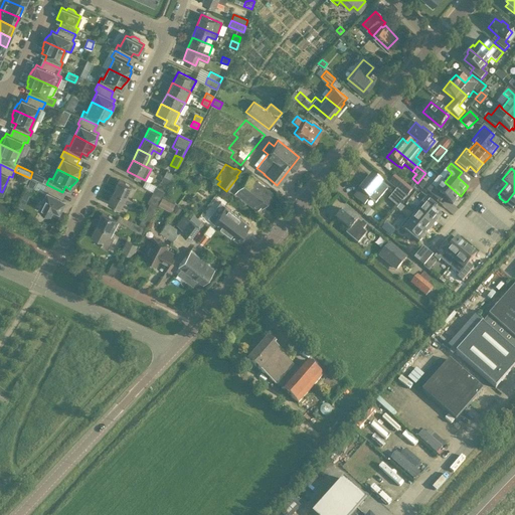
[(166,170),(163,175),(170,179),(172,174),(166,170)]
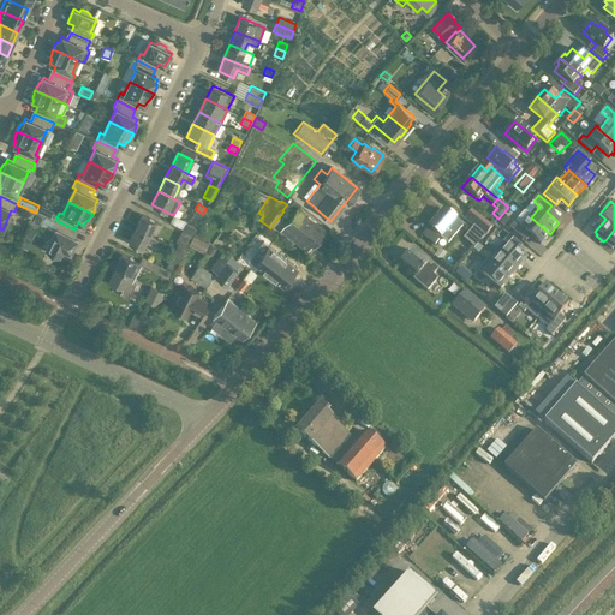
[(291,216),(318,238),(326,230),(297,208),(291,216)]
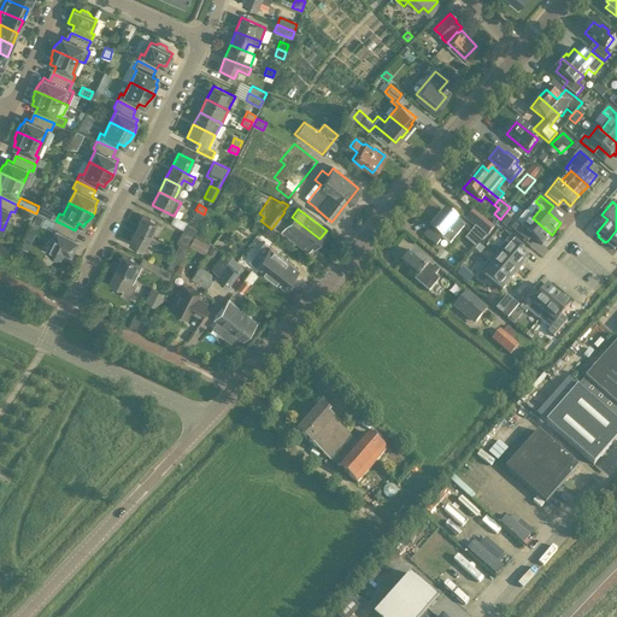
[(195,210),(193,217),(200,221),(204,215),(195,210)]
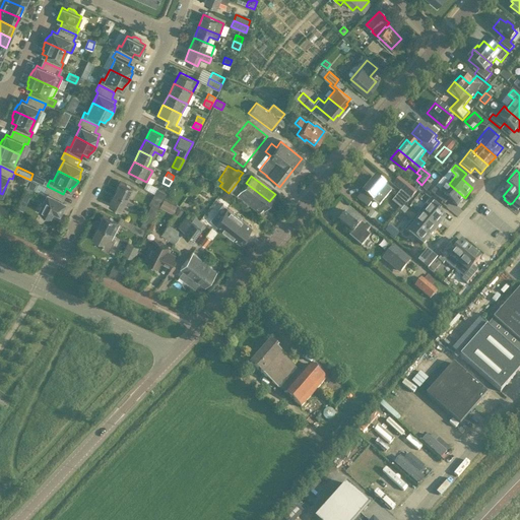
[(23,178),(21,183),(26,186),(29,180),(23,178)]
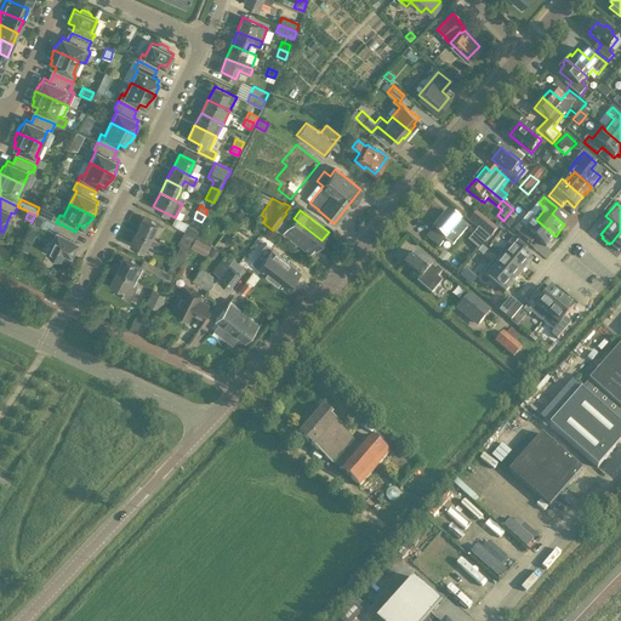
[(440,246),(445,240),(451,245),(466,228),(446,212),(428,237),(440,246)]
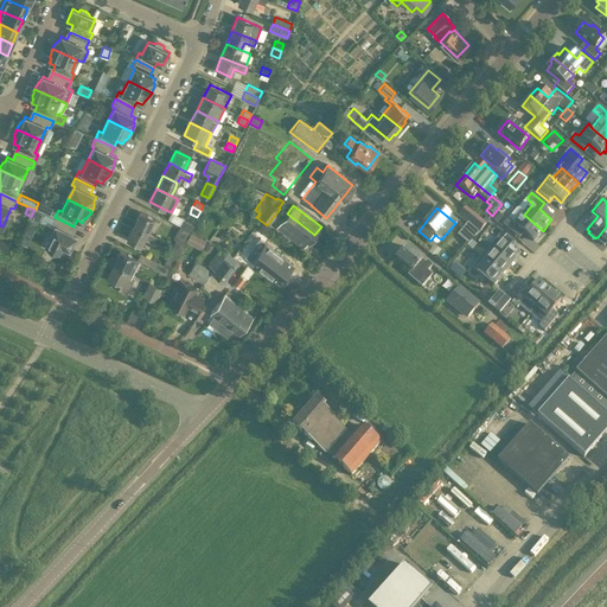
[(70,232),(74,227),(55,217),(45,212),(42,219),(55,225),(45,244),(48,246),(46,248),(48,248),(49,249),(49,250),(50,250),(52,251),(53,251),(56,251),(56,250),(58,251),(62,246),(69,249),(76,236),(70,232)]
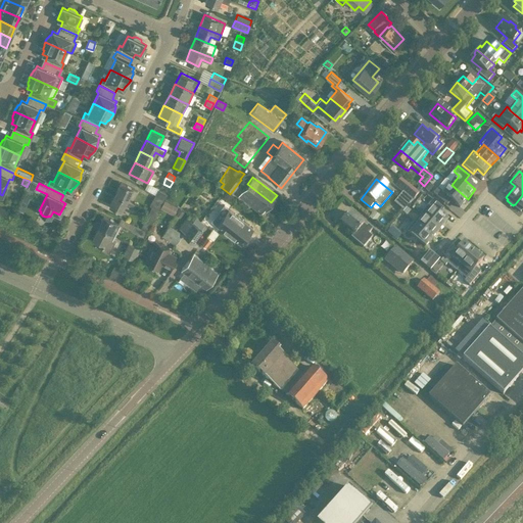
[(120,183),(114,194),(127,200),(132,189),(120,183)]
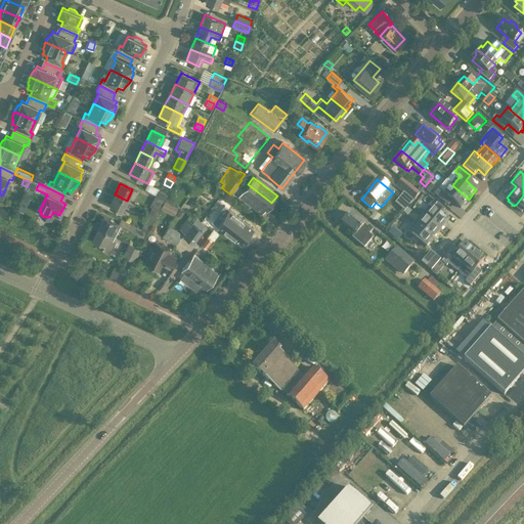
[(261,214),(265,210),(266,210),(271,203),(248,184),(238,195),(261,214)]
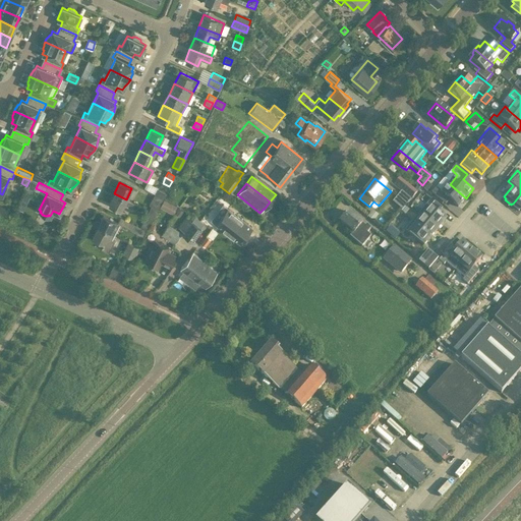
[(426,183),(422,188),(426,192),(431,187),(426,183)]
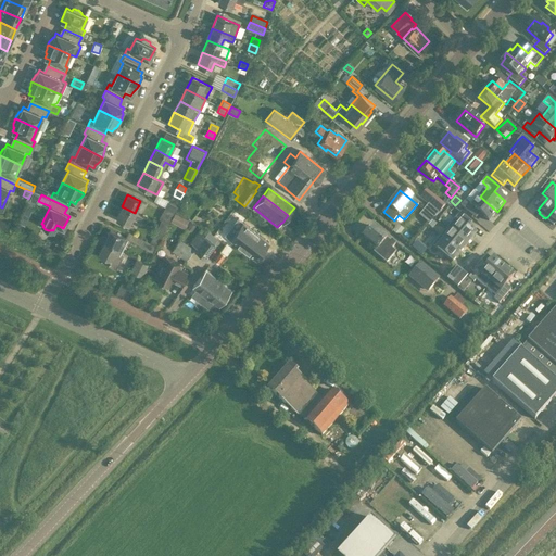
[(489,222),(497,212),(480,197),(471,206),(466,201),(460,207),(472,217),(477,212),(489,222)]
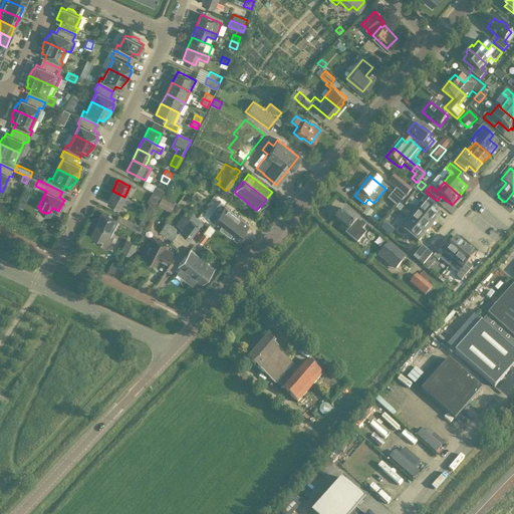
[(411,191),(402,183),(397,189),(406,197),(411,191)]
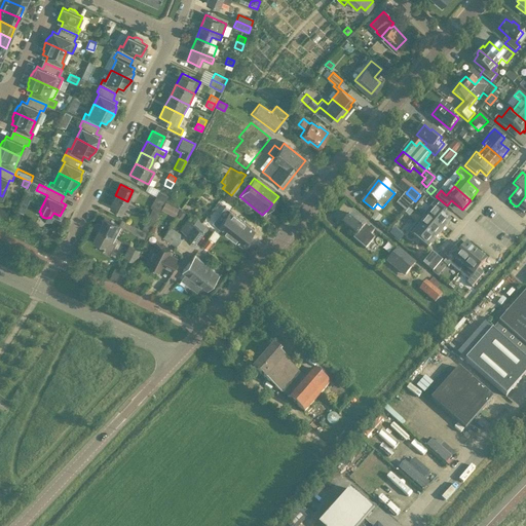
[(158,190),(156,195),(165,200),(167,195),(158,190)]
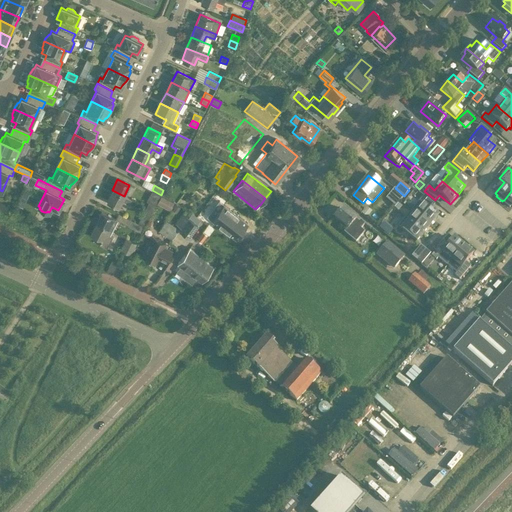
[(394,189),(389,196),(398,203),(403,197),(394,189)]
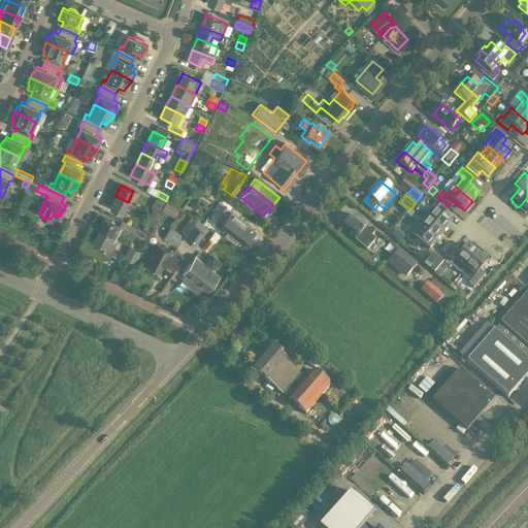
[(135,205),(128,202),(116,196),(109,207),(122,213),(125,207),(133,211),(135,205)]
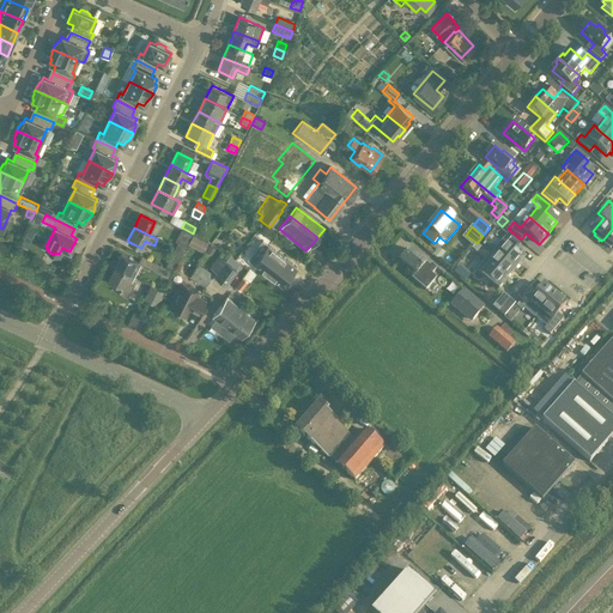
[(182,252),(193,234),(182,228),(175,241),(177,242),(175,248),(182,252)]
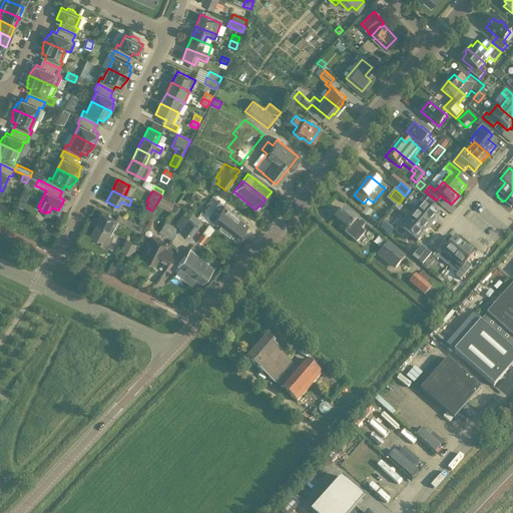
[(230,196),(226,200),(234,206),(237,201),(230,196)]
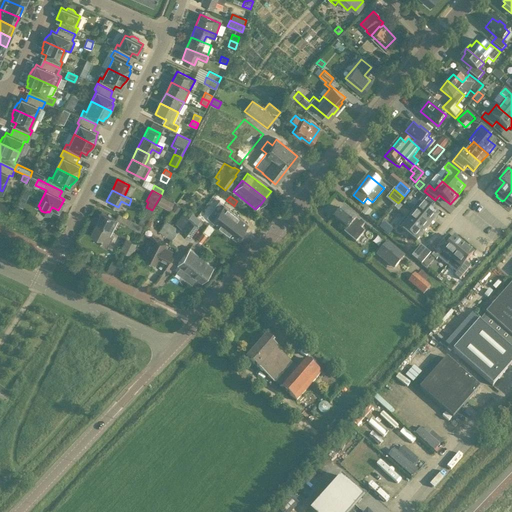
[(416,213),(430,225),(438,217),(430,210),(434,206),(423,197),(412,210),(416,213)]
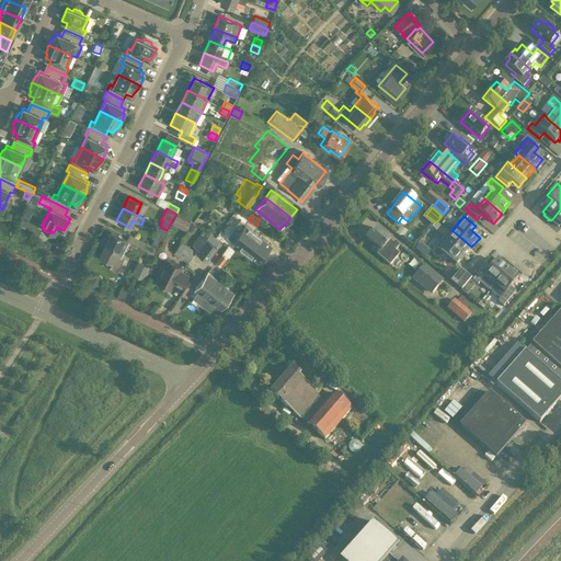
[(245,222),(231,240),(256,261),(271,243),(245,222)]
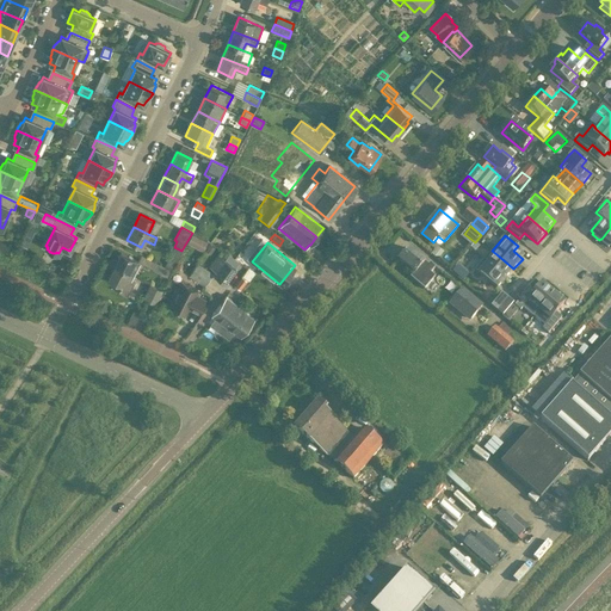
[(172,254),(166,267),(172,270),(181,251),(174,247),(171,254),(172,254)]
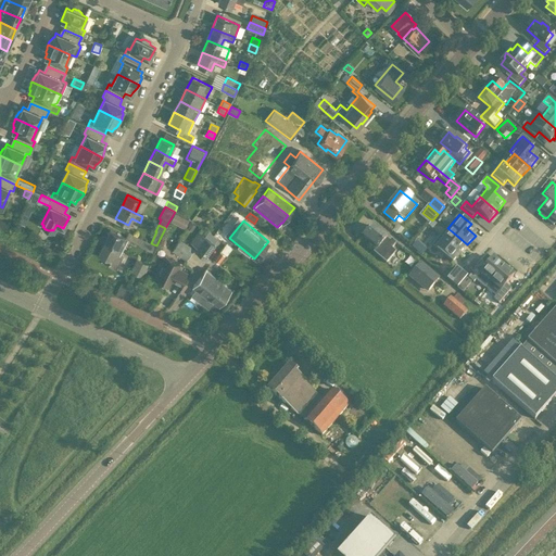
[(403,230),(397,226),(392,232),(397,237),(403,230)]
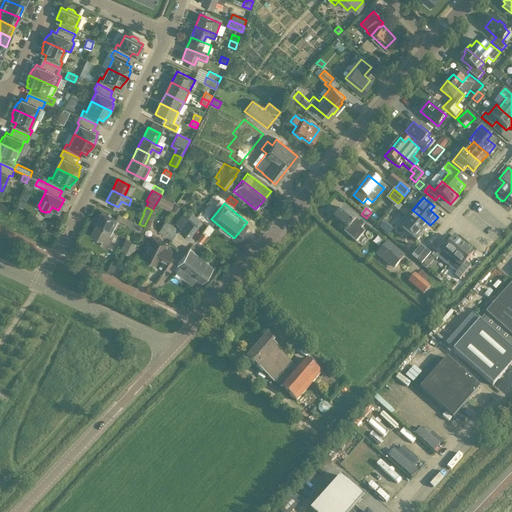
[(358,223),(342,209),(333,219),(346,230),(344,233),(355,243),(363,233),(360,230),(364,225),(360,221),(358,223)]
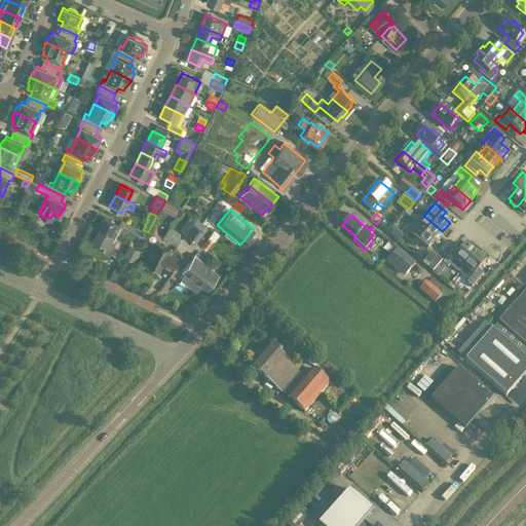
[(104,218),(98,228),(110,234),(115,237),(120,226),(118,225),(116,224),(104,218)]
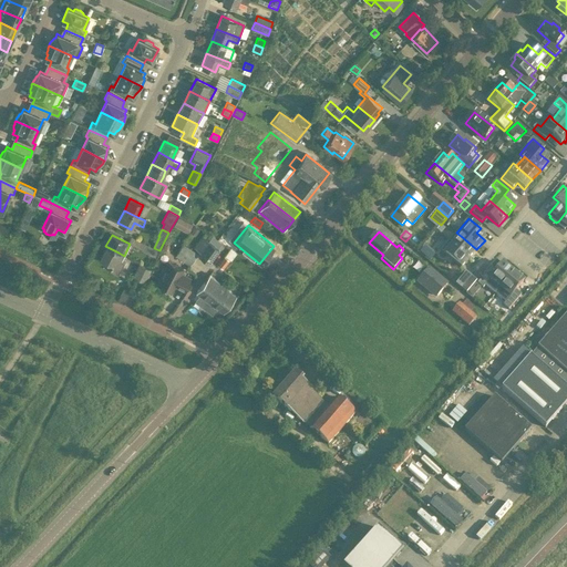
[(202,235),(198,240),(215,255),(219,249),(218,248),(208,240),(202,235)]
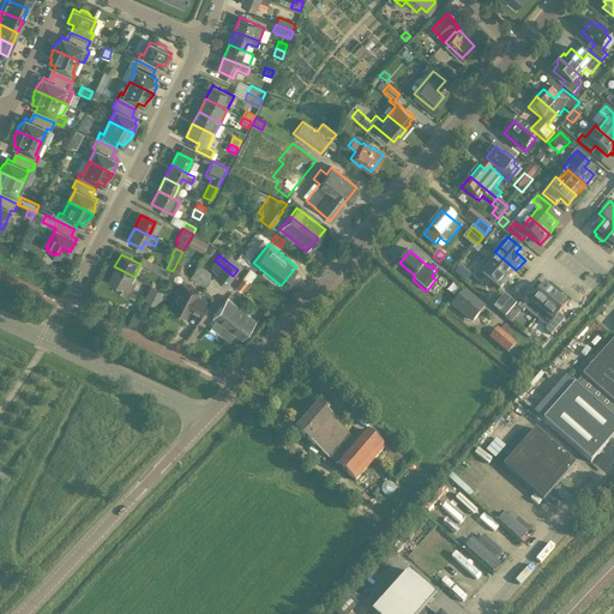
[(226,260),(236,269),(240,263),(230,254),(226,260)]
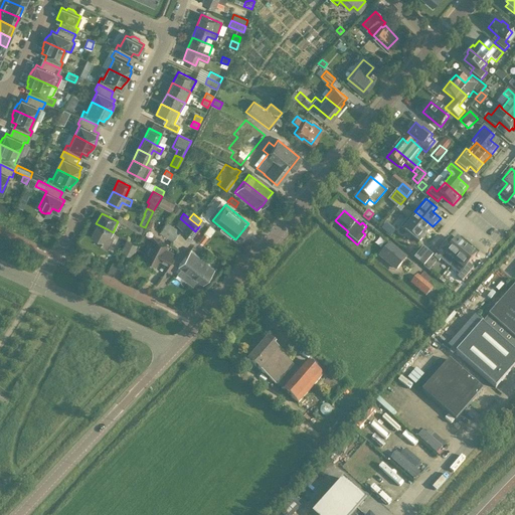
[(418,214),(411,222),(425,235),(433,226),(418,214)]
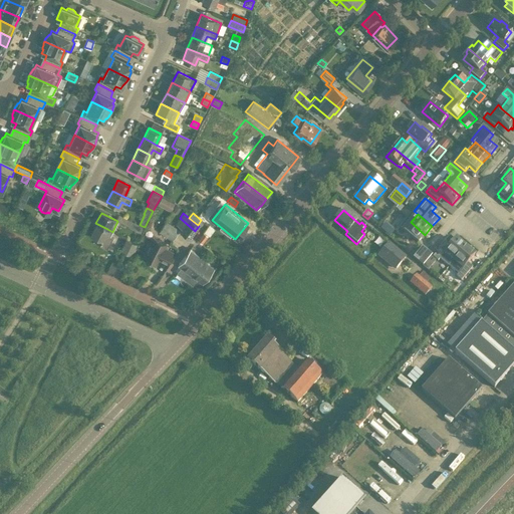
[(189,238),(195,231),(180,218),(176,223),(182,228),(180,230),(189,238)]
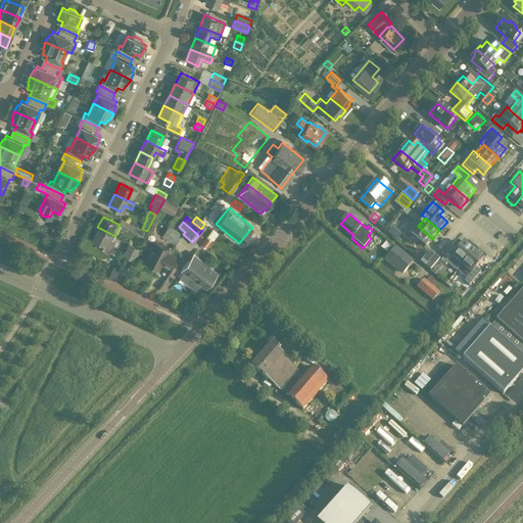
[(425,247),(432,239),(418,226),(414,223),(407,232),(425,247)]
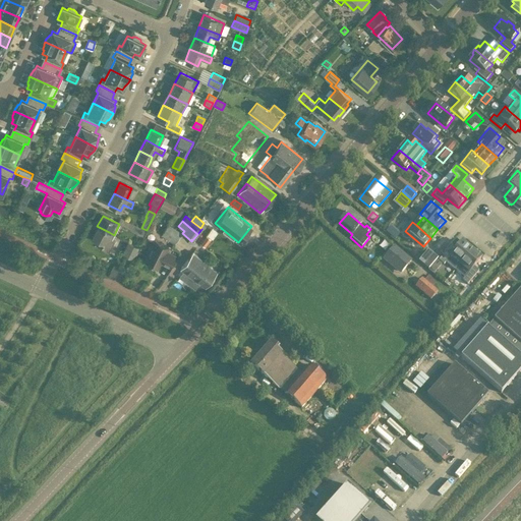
[(130,229),(129,229),(143,236),(147,230),(141,228),(132,224),(130,229)]
